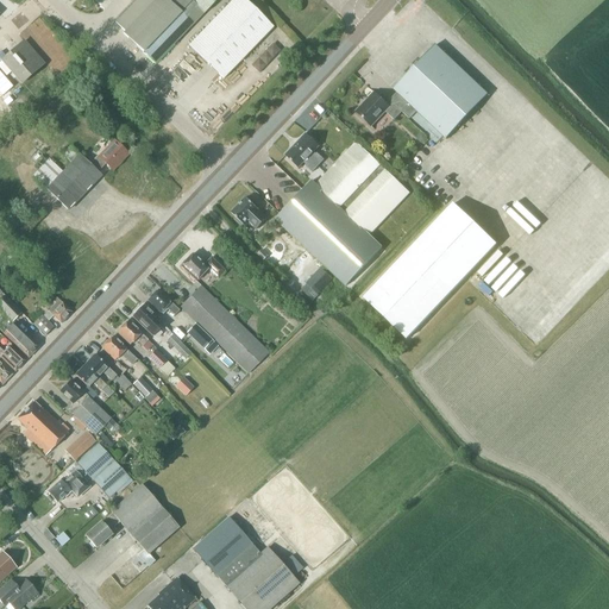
[(217,0),(136,0),(115,23),(125,32),(123,33),(155,64),(203,14),(217,0)]
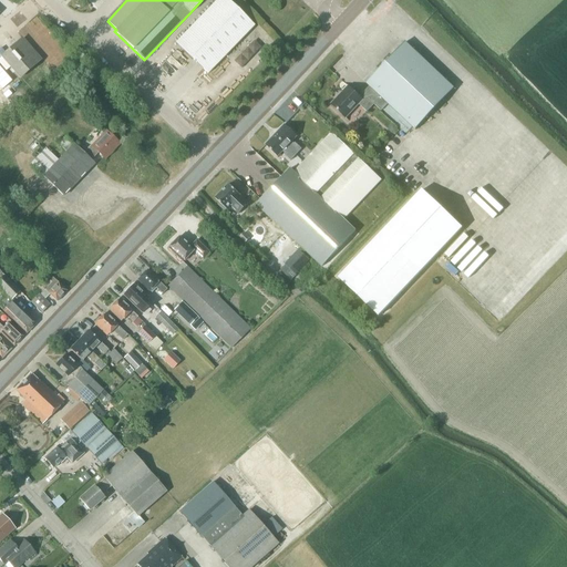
[(217,0),(176,42),(208,73),(254,26),(227,0),(217,0)]
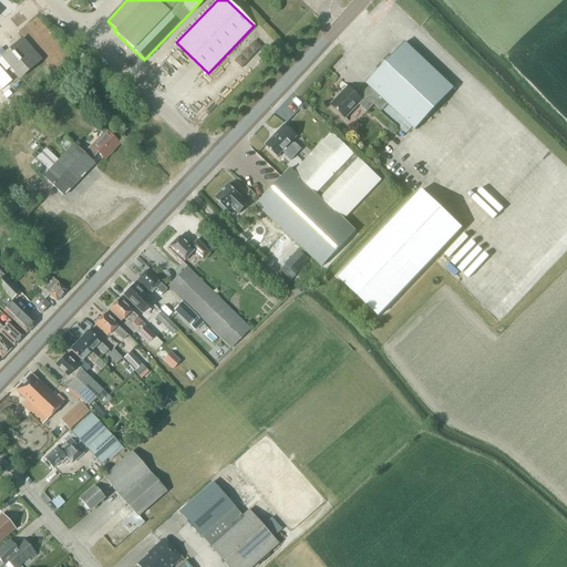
[(20,78),(40,60),(22,39),(1,57),(20,78)]
